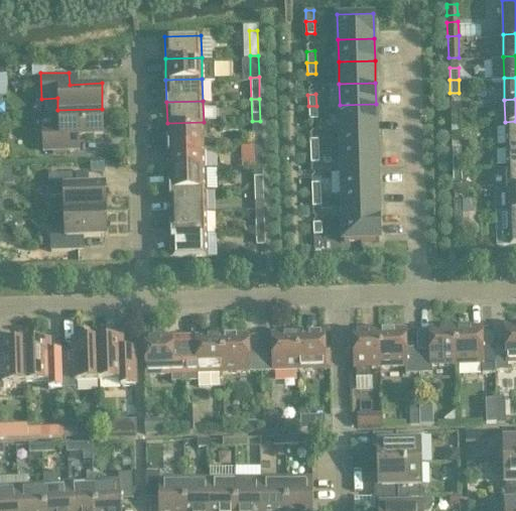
[(376,104),(340,105),(340,127),(376,126),(376,104)]
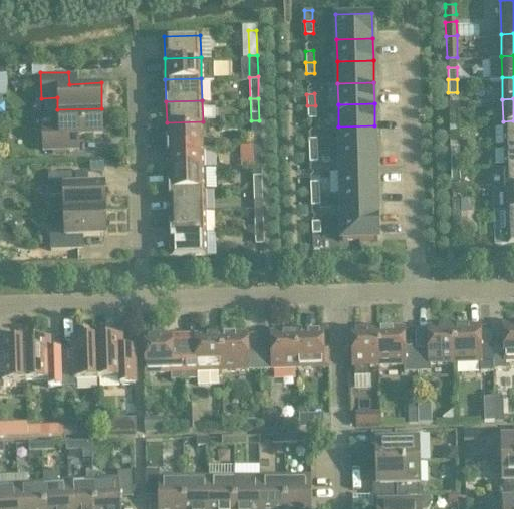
[(307,105),(307,116),(315,116),(315,105),(307,105)]
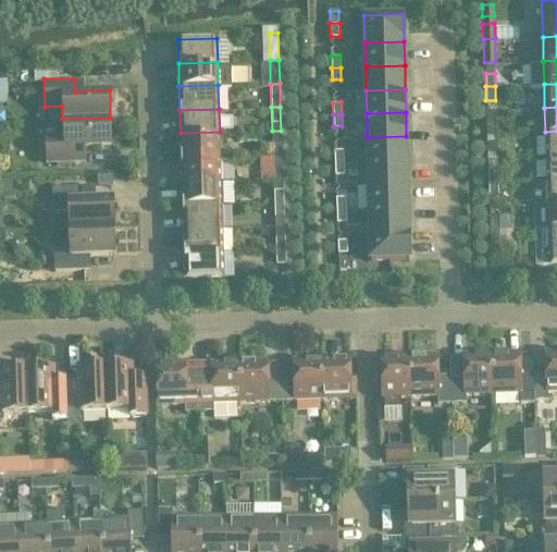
[(110,118),(62,119),(63,131),(46,132),(47,159),(76,158),(76,145),(111,144),(110,118)]
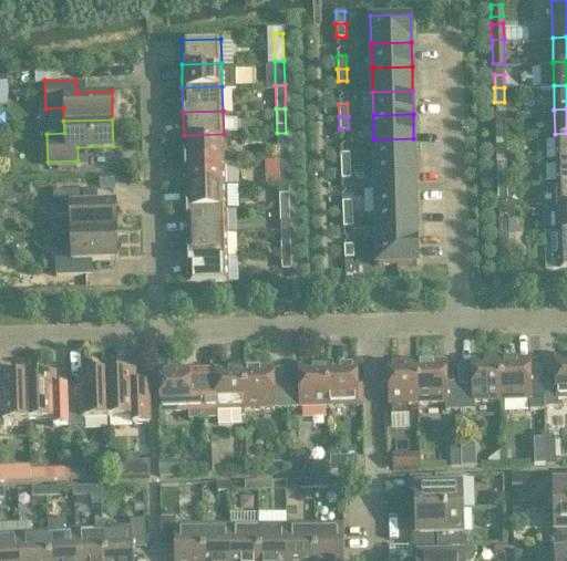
[(496,135),(505,135),(505,122),(496,122),(496,135)]
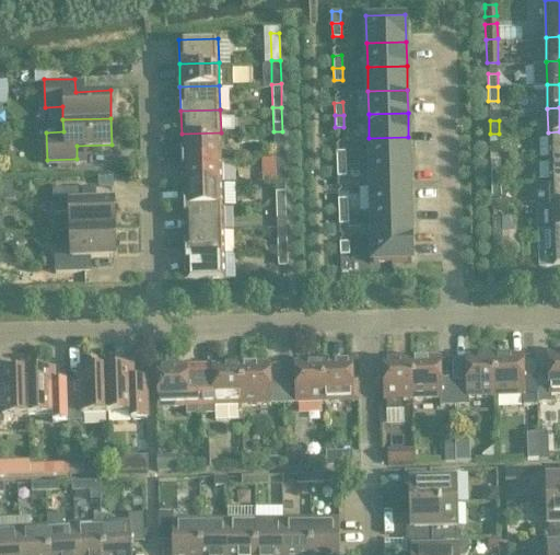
[(282,131),(273,131),(273,154),(283,154),(282,131)]
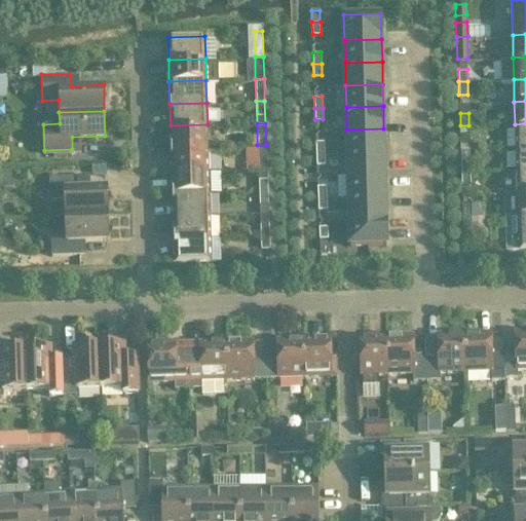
[(525,146),(525,123),(515,124),(516,146),(525,146)]
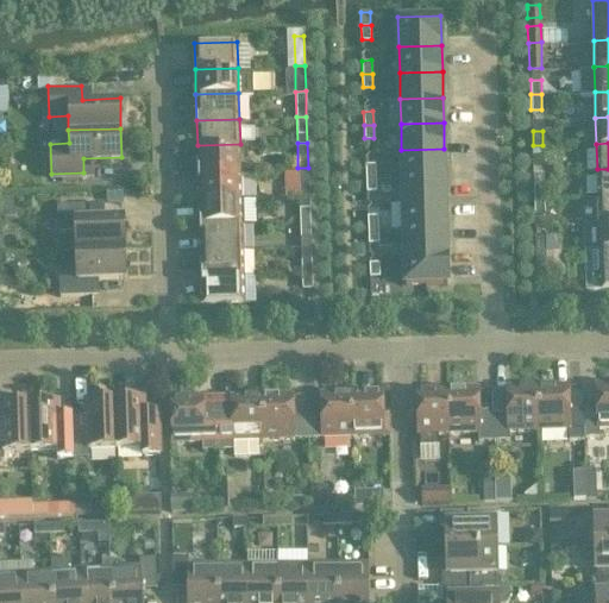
[(240,144),(198,145),(198,171),(240,170),(240,144)]
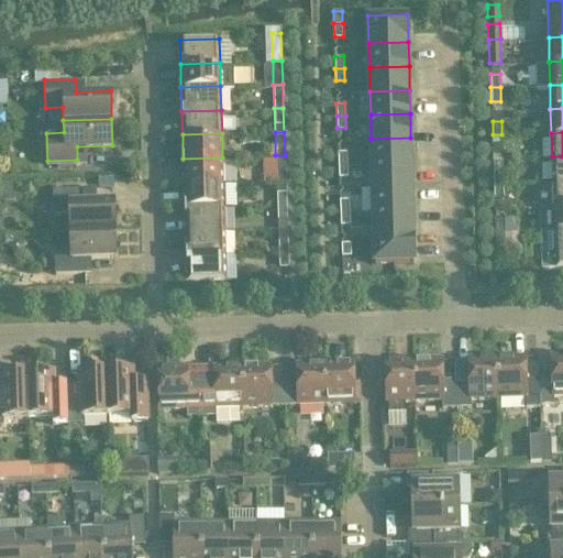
[(503,159),(501,134),(493,134),(493,159),(503,159)]
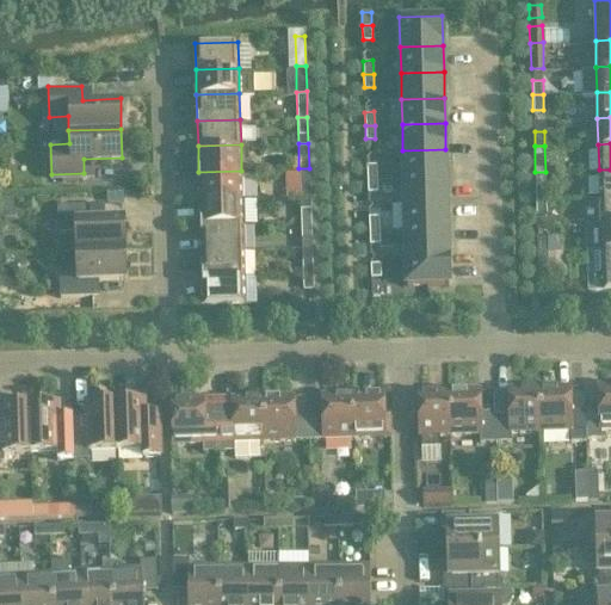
[(445,149),(402,150),(403,176),(446,174),(445,149)]
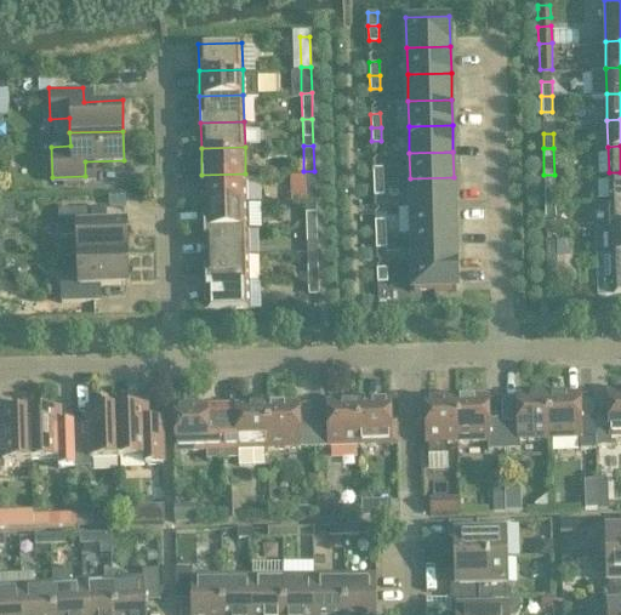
[(371,166),(372,180),(382,180),(382,166),(371,166)]
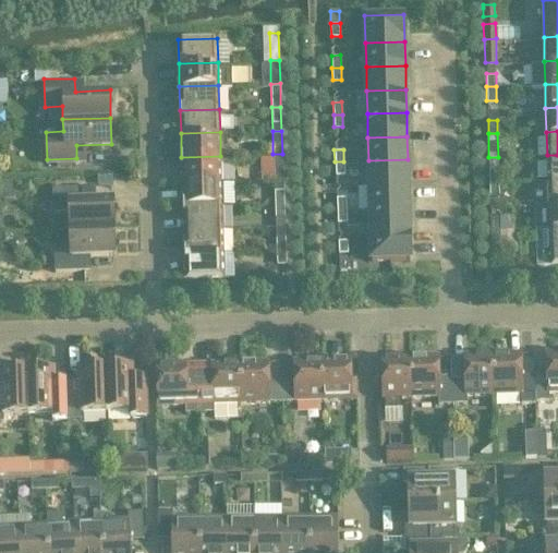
[(273,154),(271,154),(259,155),(261,179),(274,178),(282,178),(282,154),(273,154)]
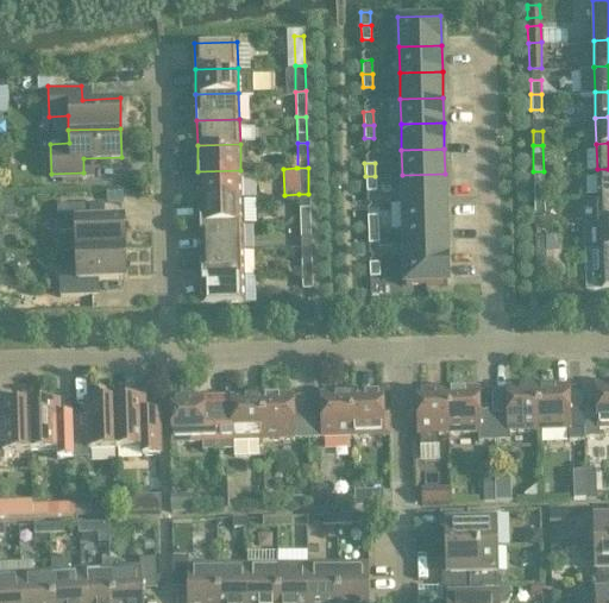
[(608,194),(608,169),(597,169),(597,195),(608,194)]
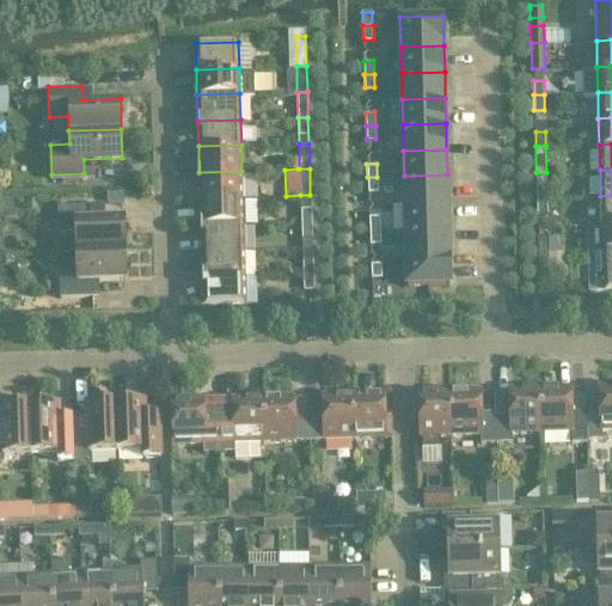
[(243,196),(242,171),(199,172),(200,197),(243,196)]
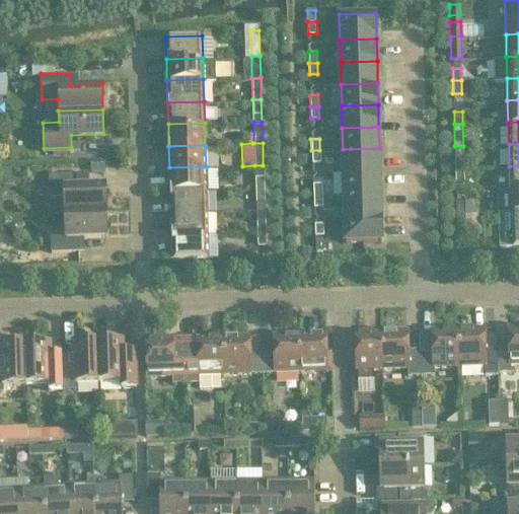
[(463,167),(463,146),(454,146),(455,167),(463,167)]
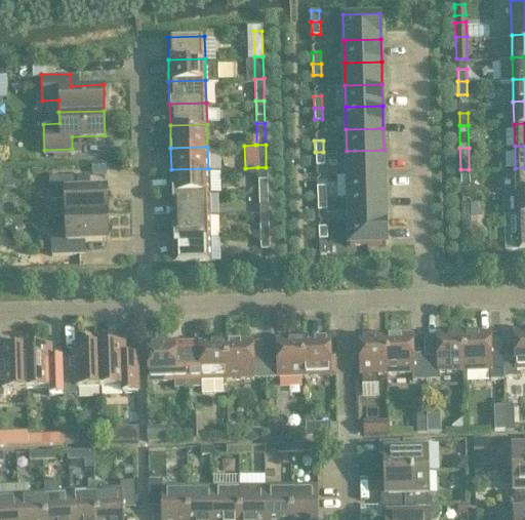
[(384,150),(347,151),(348,173),(385,172),(384,150)]
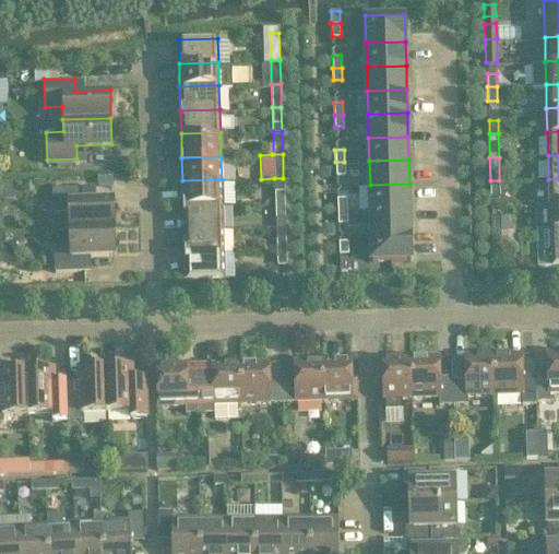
[(335,162),(335,174),(344,174),(344,162),(335,162)]
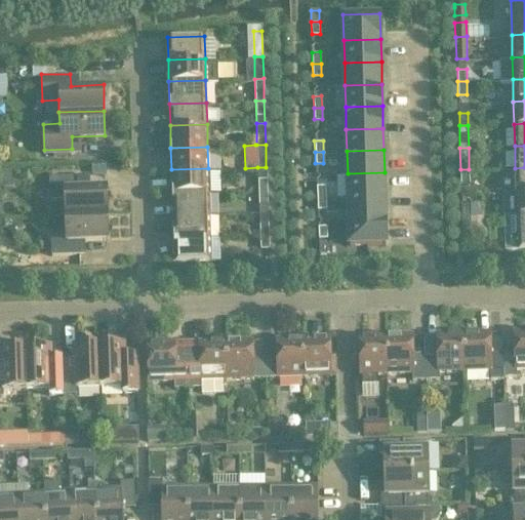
[(266,167),(257,167),(258,190),(267,189),(266,167)]
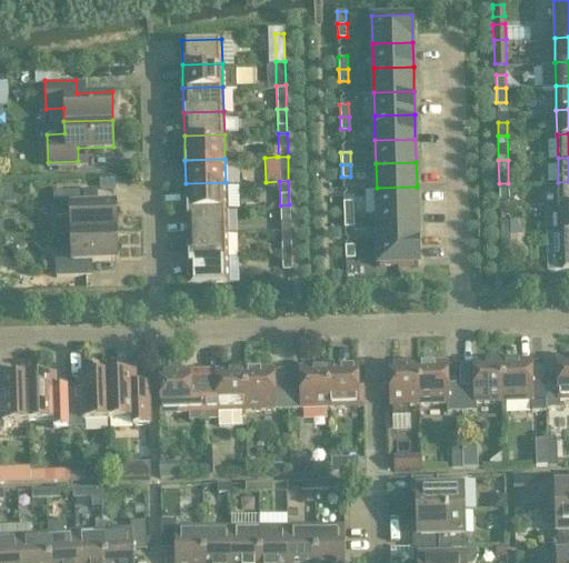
[(568,205),(568,181),(558,182),(559,205),(568,205)]
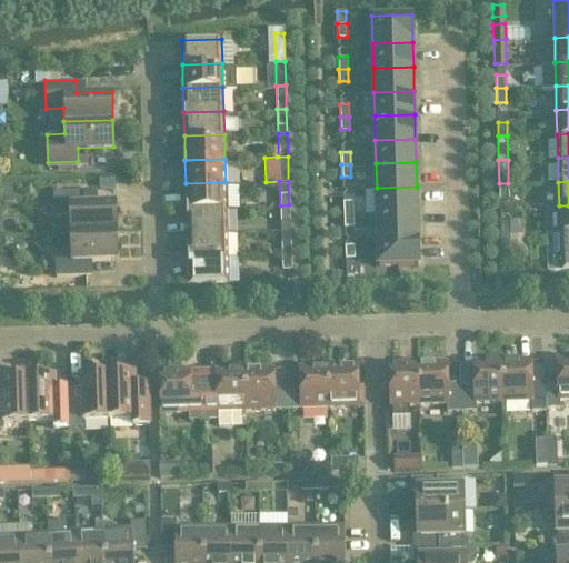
[(227,207),(226,182),(186,183),(187,208),(227,207)]
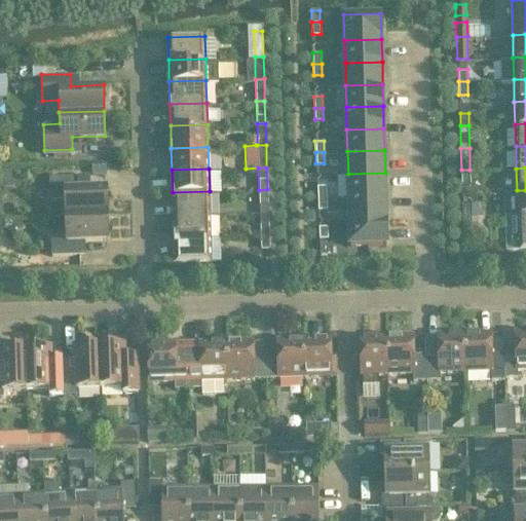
[(470,170),(461,170),(461,182),(470,182),(470,170)]
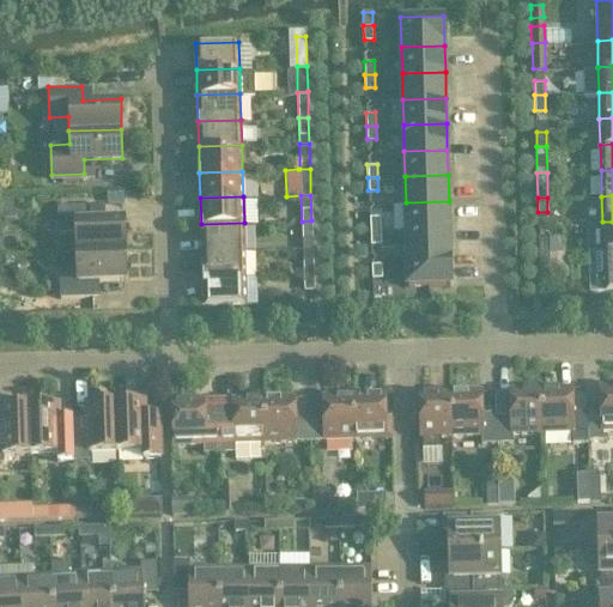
[(449,201),(406,202),(406,229),(449,228),(449,201)]
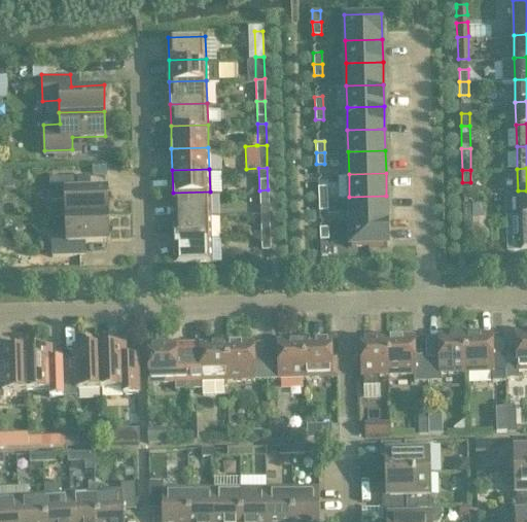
[(66,213),(107,212),(107,186),(78,186),(77,174),(49,174),(50,198),(65,198),(66,213)]
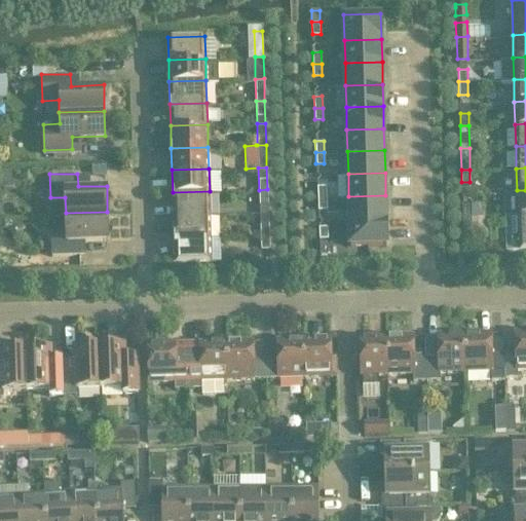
[(316,185),(316,196),(325,196),(325,185),(316,185)]
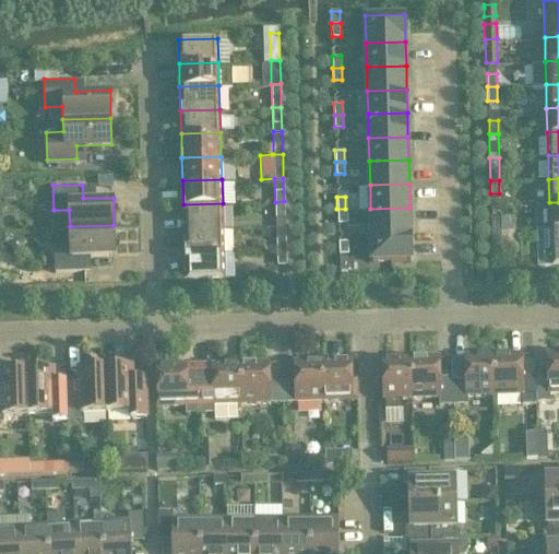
[(284,201),(275,202),(275,225),(285,225),(284,201)]
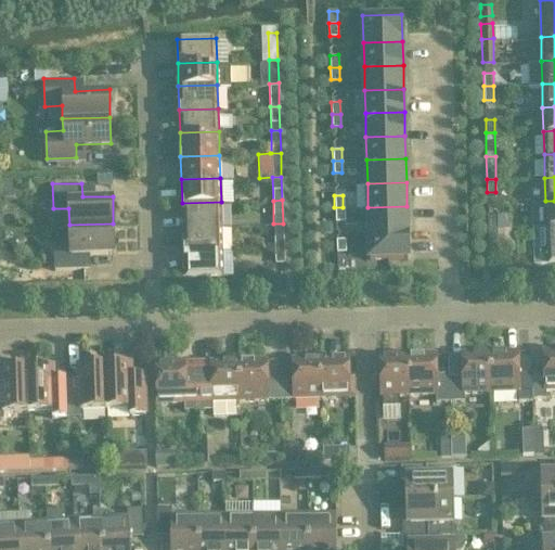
[(554,201),(545,201),(545,225),(554,224),(554,201)]
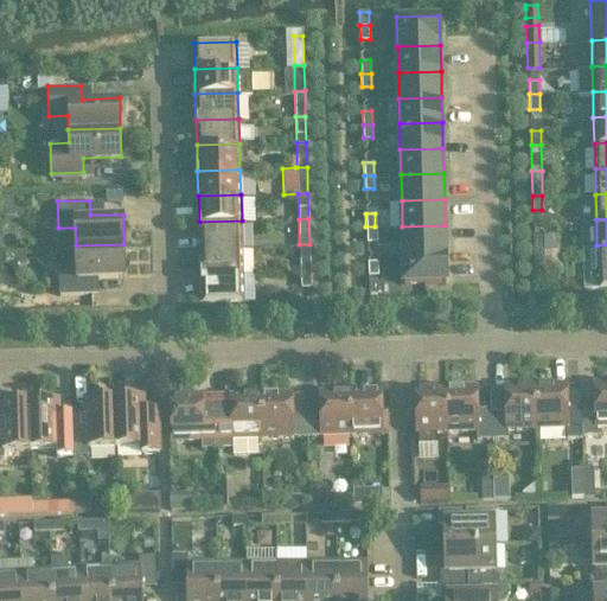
[(242,247),(242,221),(199,222),(199,248),(242,247)]
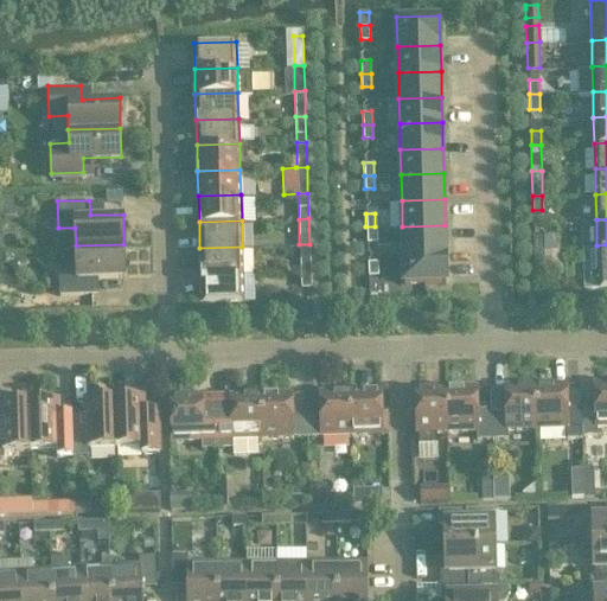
[(445,225),(402,227),(403,251),(446,250),(445,225)]
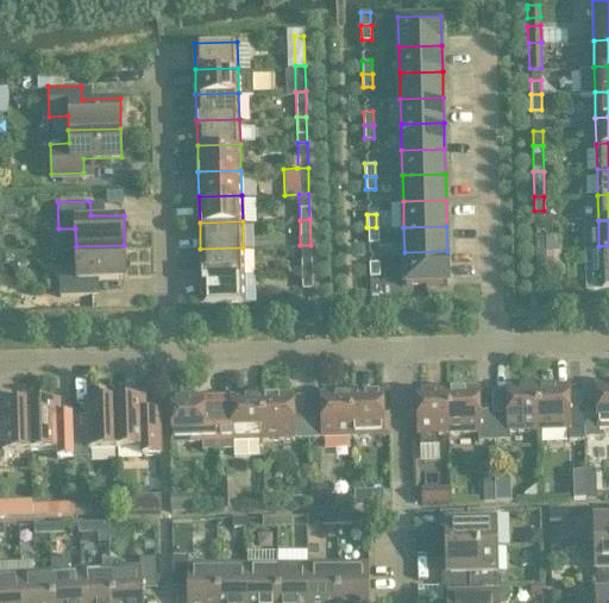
[(366,227),(366,242),(376,240),(376,227),(366,227)]
